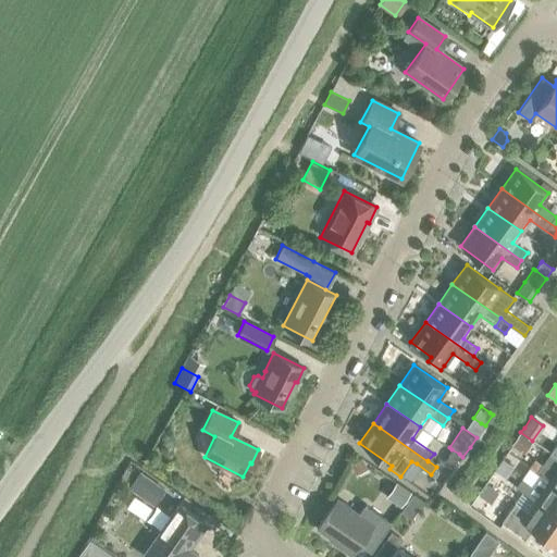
[(520,432),(512,444),(523,453),(532,441),(520,432)]
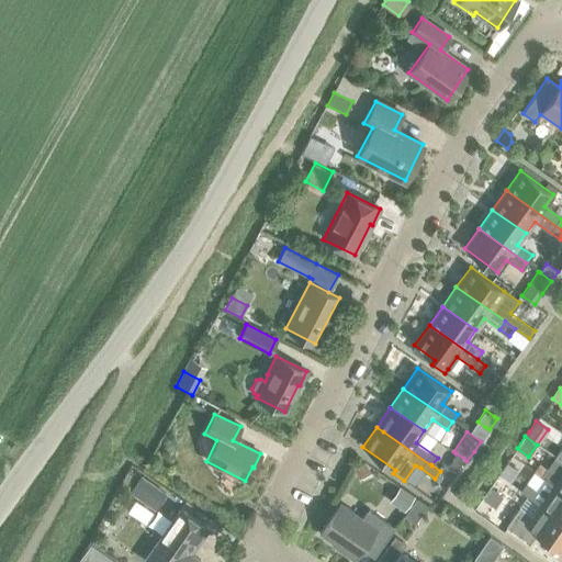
[(456,453),(447,467),(454,472),(463,458),(456,453)]
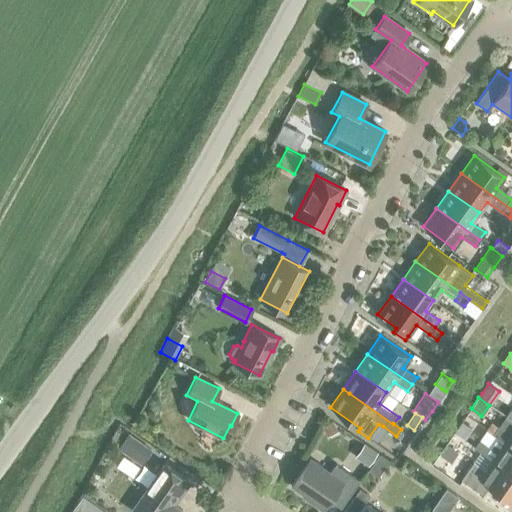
[(331,420),(321,425),(326,435),(336,430),(331,420)]
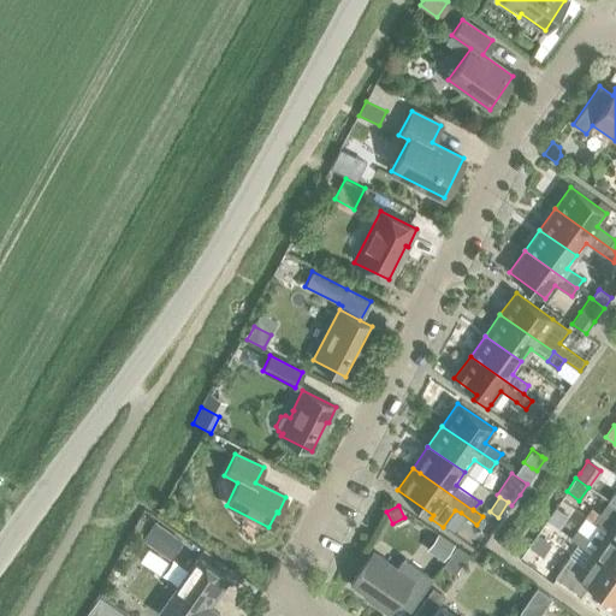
[(552,510),(546,521),(555,527),(562,517),(552,510)]
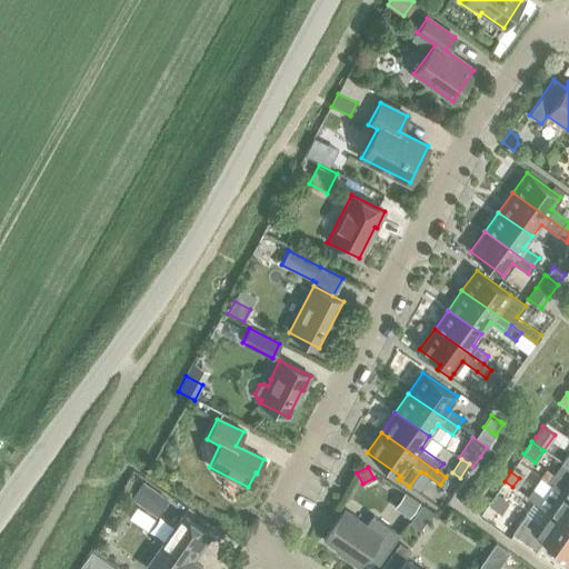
[(552,475),(548,482),(568,496),(568,480),(567,485),(552,475)]
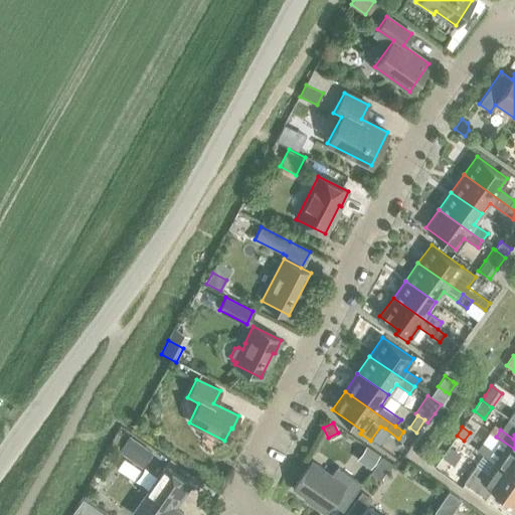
[(129,436),(120,450),(143,466),(152,452),(129,436)]
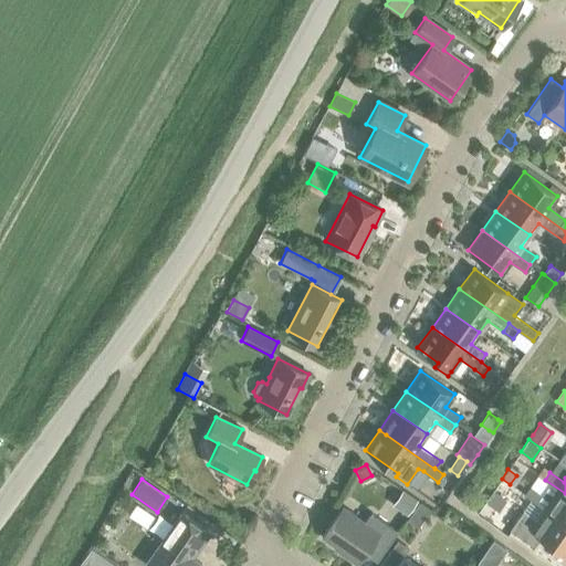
[(530,486),(524,494),(531,499),(544,509),(565,523),(565,494),(547,482),(540,493),(536,491),(530,486)]
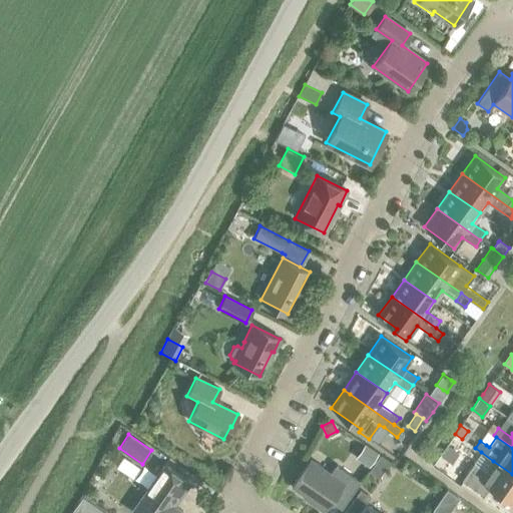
[(355,457),(370,467),(379,453),(365,443),(355,457)]
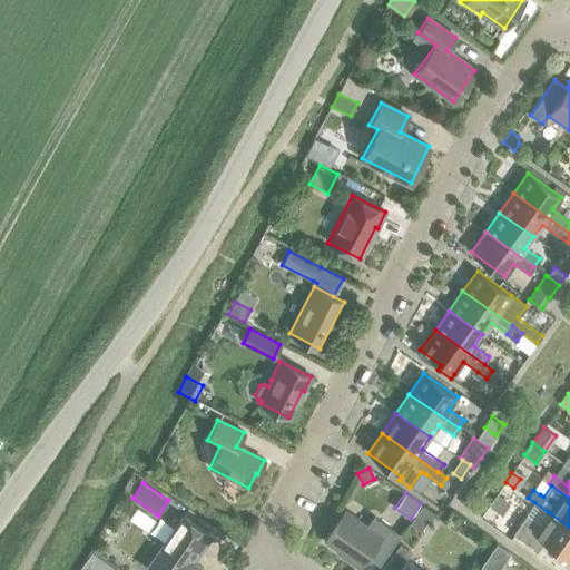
[(491,507),(503,517),(511,505),(499,497),(491,507)]
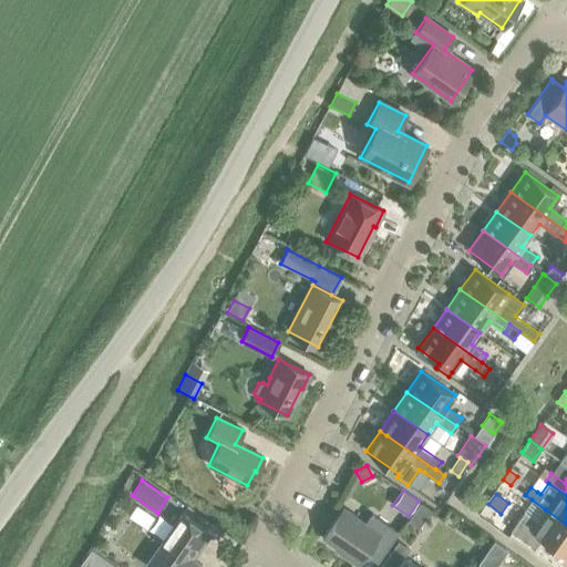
[(408,521),(419,527),(431,509),(420,502),(408,521)]
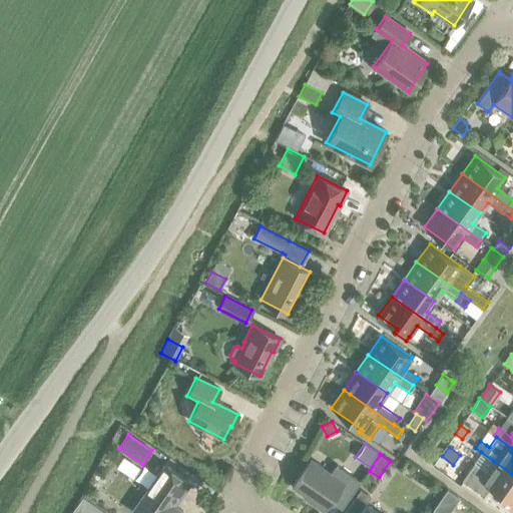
[(310,502),(323,511),(330,501),(341,509),(360,481),(336,464),(330,473),(311,459),(292,486),(311,500),(310,502)]
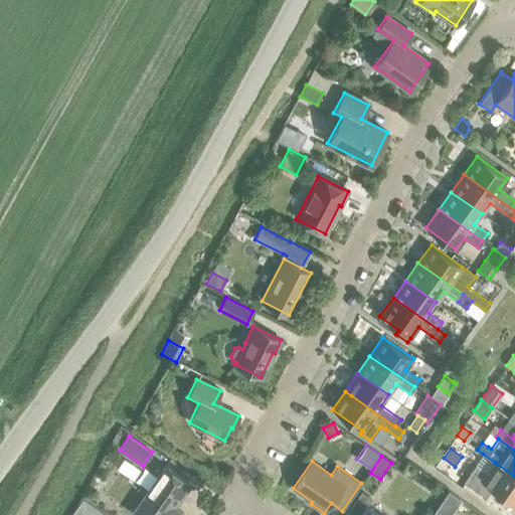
[(514,498),(514,476),(495,463),(488,473),(476,465),(464,482),(485,497),(492,487),(513,502),(514,498)]
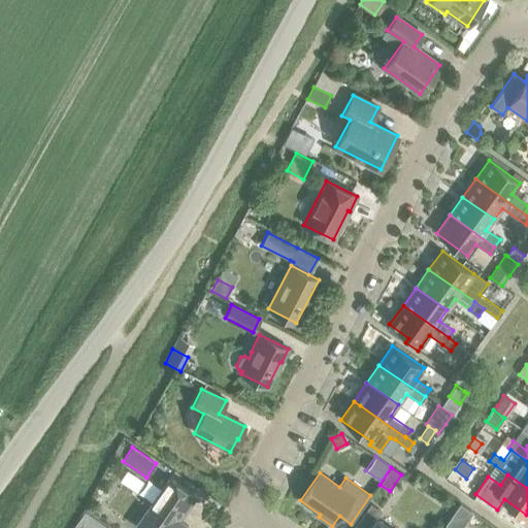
[(135,526),(137,527),(187,527),(188,527),(177,520),(194,497),(168,479),(135,526)]
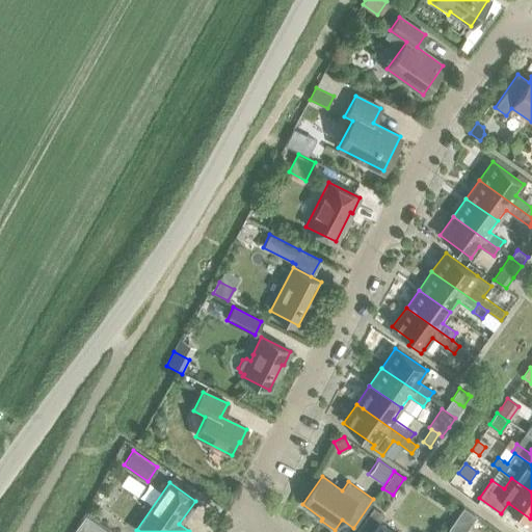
[(107,531),(85,516),(76,531),(77,531),(107,531)]
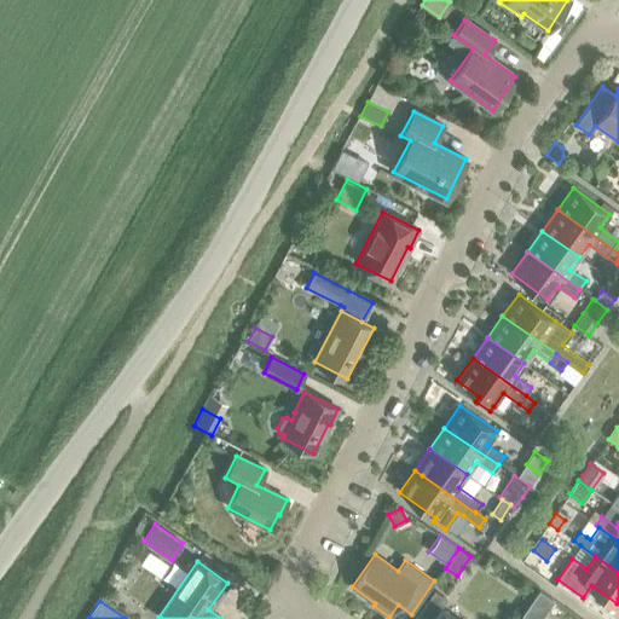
[(432,618),(456,618),(440,608),(432,618)]
